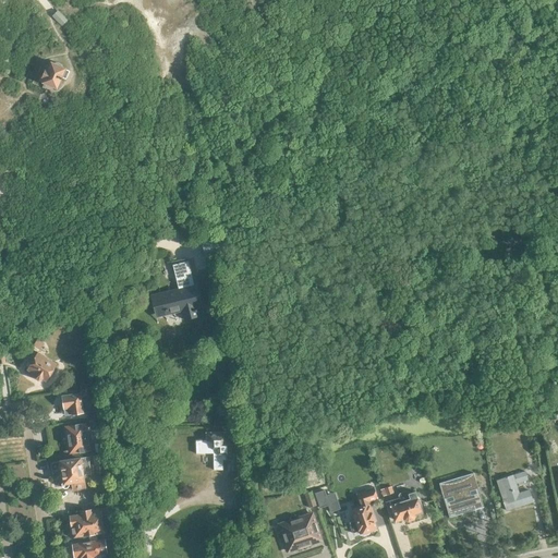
[(61,26),(67,21),(57,11),(51,16),(61,26)]
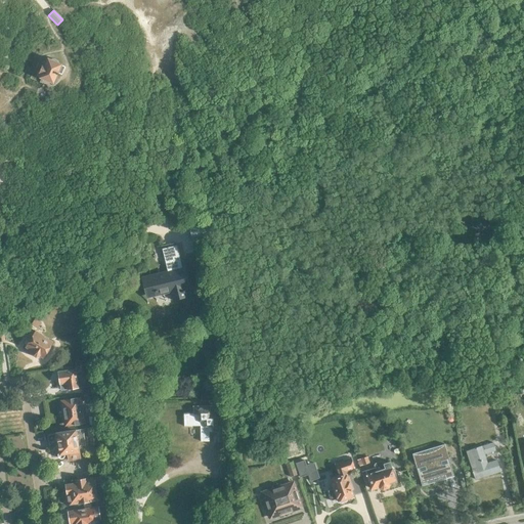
[(59,74),(62,68),(60,66),(60,64),(48,58),(44,67),(42,66),(39,73),(37,72),(35,77),(52,84),(57,73),(59,74)]
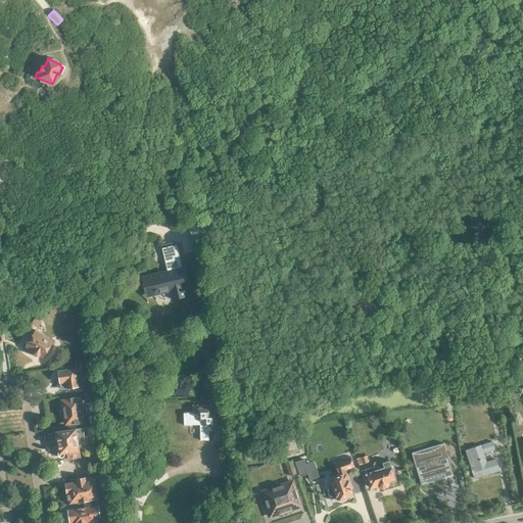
[(193,241),(208,238),(205,229),(191,232),(193,241)]
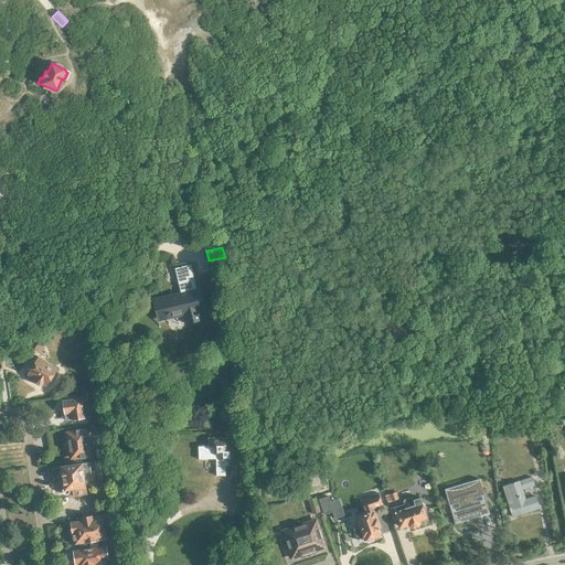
[(201,320),(196,305),(200,305),(193,277),(191,264),(174,268),(178,281),(181,294),(156,300),(161,320),(170,318),(169,311),(183,308),(188,323),(201,320)]
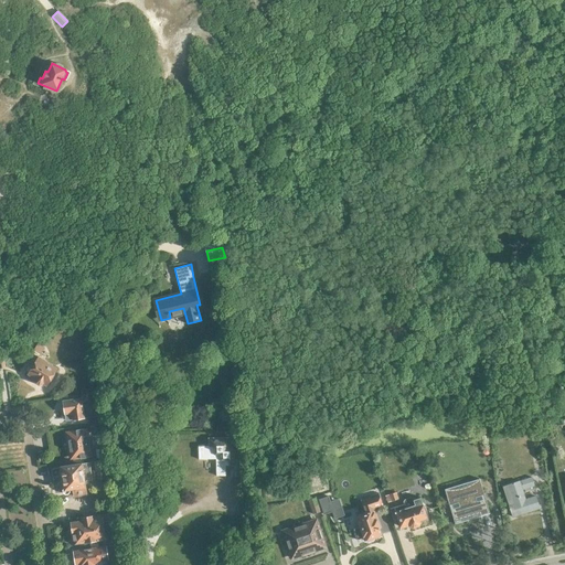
[(48,386),(57,369),(39,356),(33,365),(29,365),(27,369),(29,372),(28,373),(35,379),(35,383),(40,385),(43,383),(48,386)]
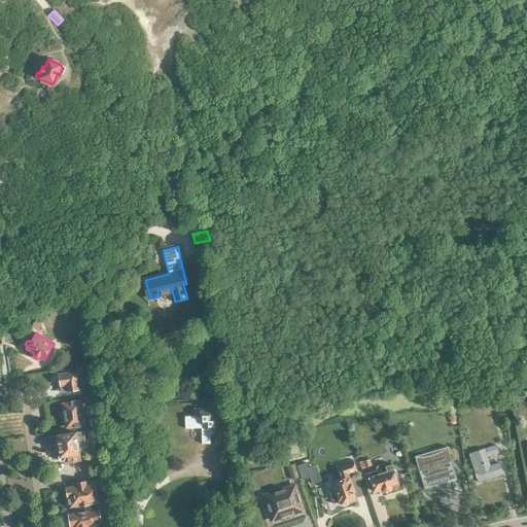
[(76,376),(81,375),(80,366),(75,367),(75,372),(59,374),(62,392),(78,389),(76,376)]
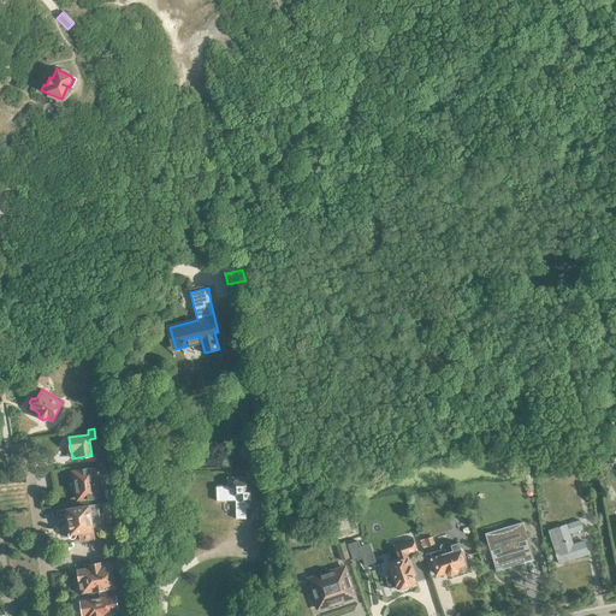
[(96,463),(107,462),(106,454),(95,455),(96,463)]
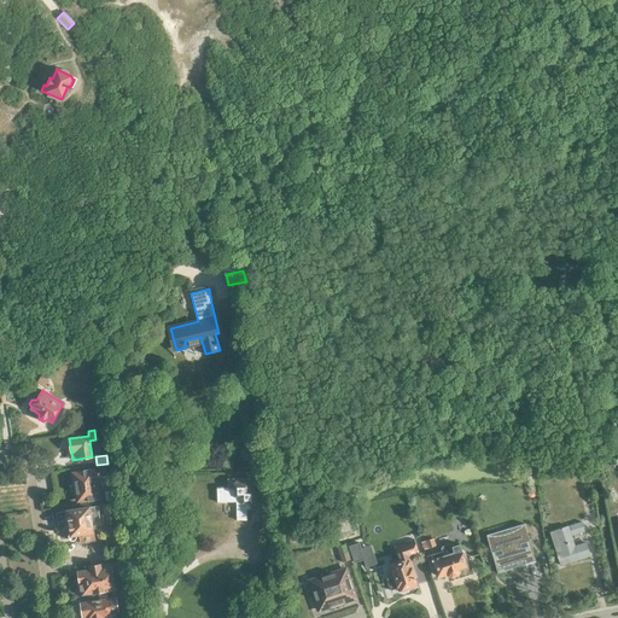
[(75,488),(95,484),(98,484),(95,468),(85,471),(81,474),(75,474),(75,477),(74,478),(75,483),(76,484),(76,487),(75,488)]
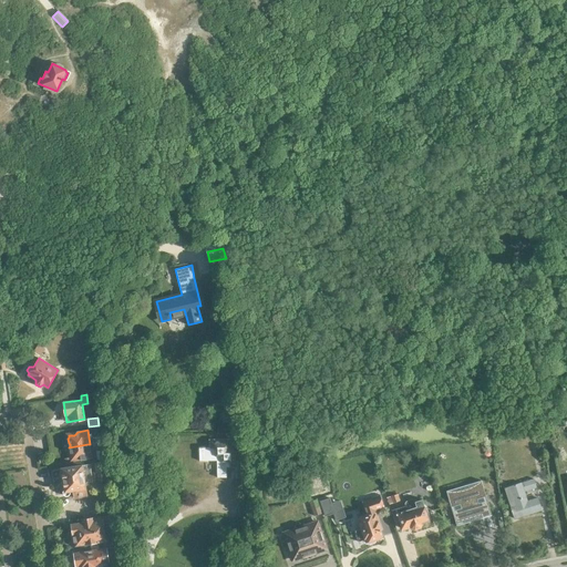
[(226,468),(239,467),(238,445),(233,445),(233,440),(209,440),(209,447),(199,447),(199,462),(217,461),(217,478),(226,477),(226,468)]
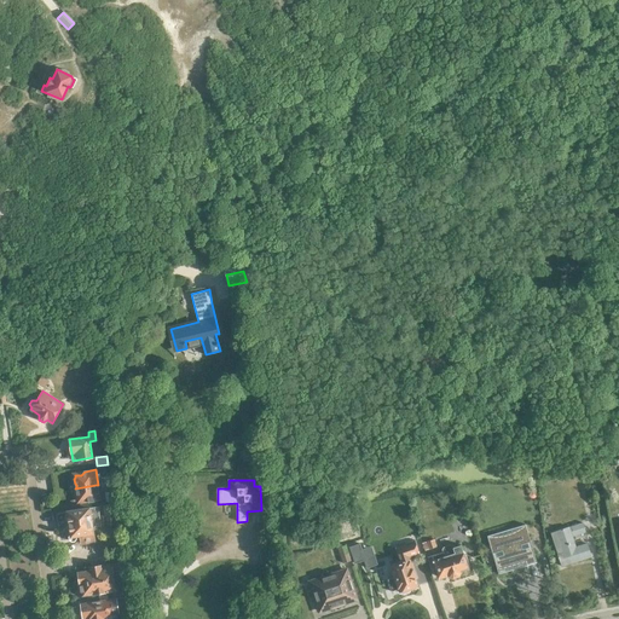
[(100,501),(98,485),(96,485),(75,489),(76,490),(76,492),(76,493),(76,498),(77,499),(79,502),(86,501),(88,503),(100,501)]
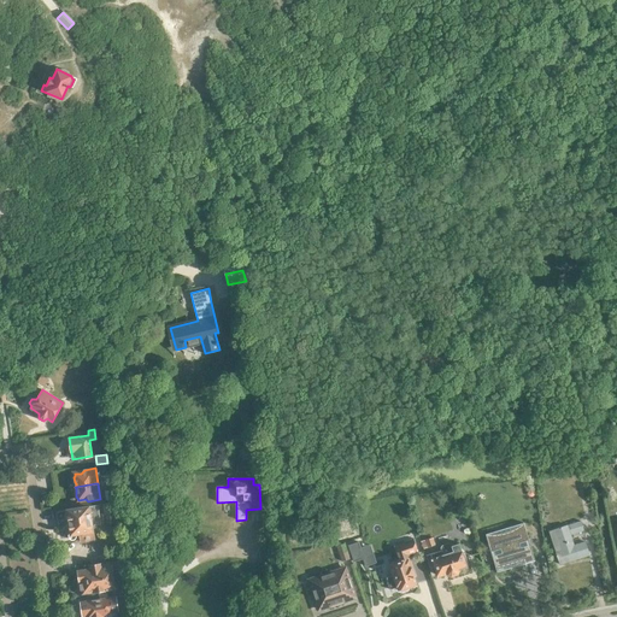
[(103,503),(106,523),(117,522),(113,501),(103,503)]
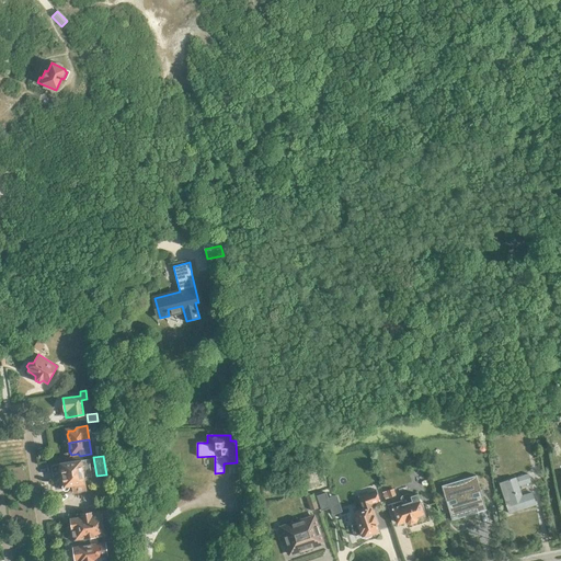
[(82,478),(90,477),(90,471),(84,472),(83,466),(81,466),(80,460),(60,464),(61,467),(60,468),(60,470),(63,471),(64,484),(63,485),(63,488),(65,490),(67,489),(68,488),(68,485),(72,484),(73,490),(84,489),(82,478)]
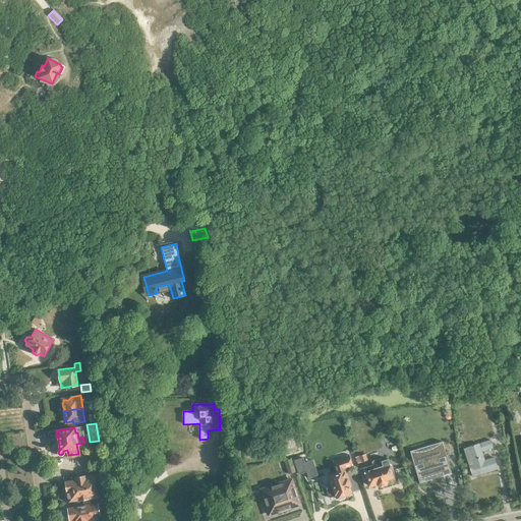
[(385,438),(387,446),(395,443),(392,435),(385,438)]
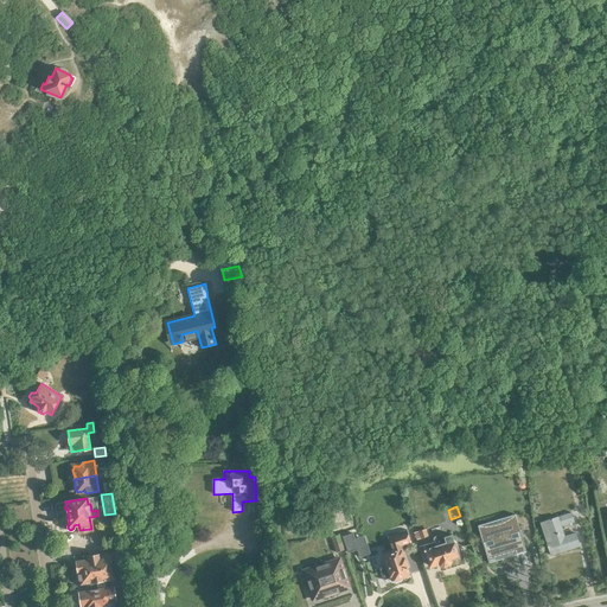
[(562,526),(574,523),(570,513),(547,521),(541,523),(547,543),(550,555),(581,545),(577,534),(566,537),(562,526)]
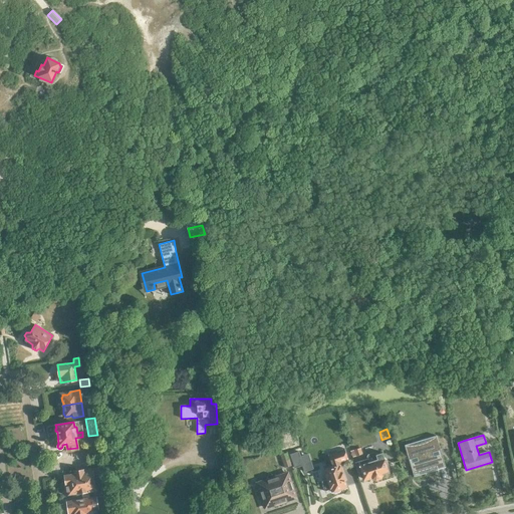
[(436,436),(435,436),(429,441),(421,444),(413,445),(405,445),(404,445),(408,458),(409,459),(411,459),(412,463),(411,464),(411,466),(413,475),(436,468),(437,470),(446,467),(442,456),(441,455),(439,455),(438,451),(440,450),(440,448),(436,436)]
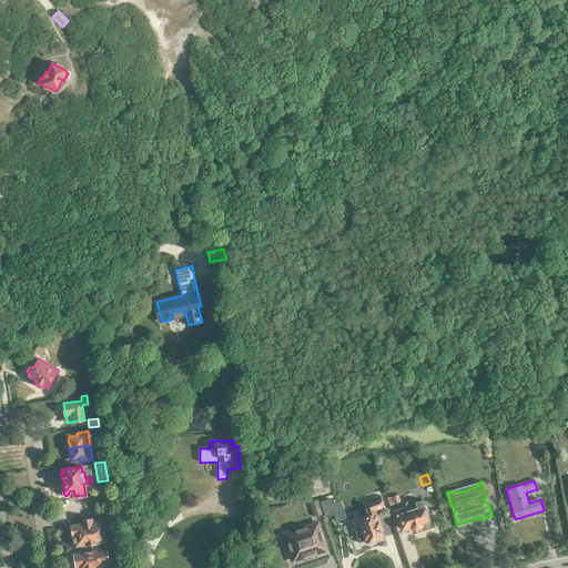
[(341,495),(344,505),(357,500),(355,490),(341,495)]
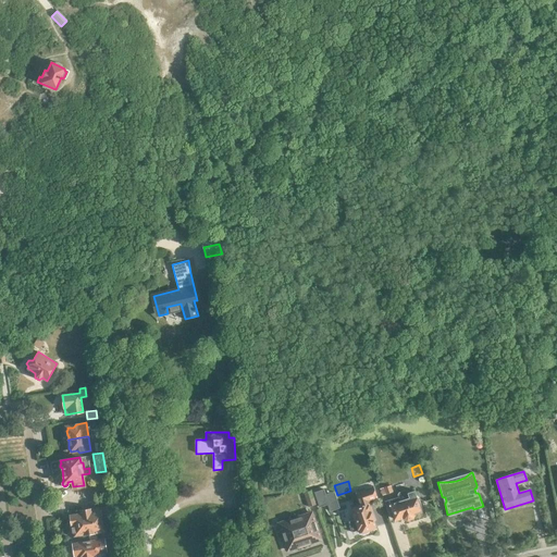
[(393,492),(391,484),(384,486),(386,494),(393,492)]
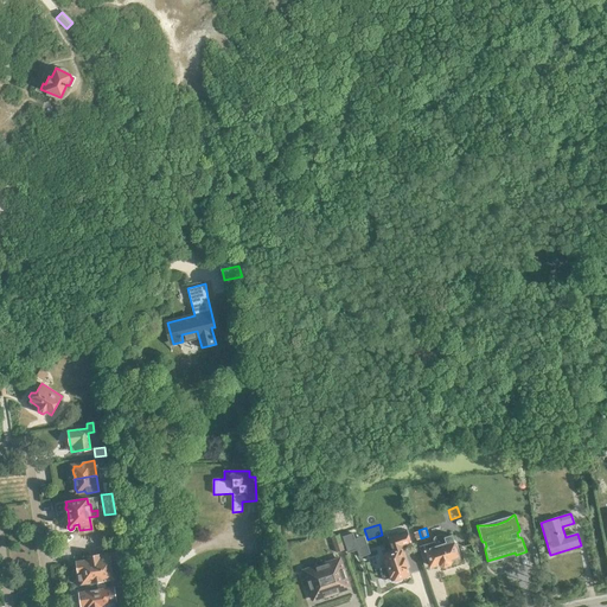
[(402,577),(410,574),(408,567),(409,566),(402,545),(411,543),(408,530),(388,536),(393,551),(383,554),(387,566),(381,568),(384,580),(390,577),(391,581),(395,580),(396,581),(401,580),(402,577)]
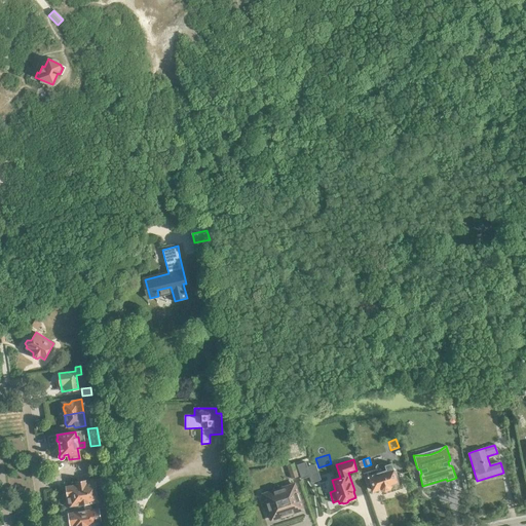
[(287,465),(292,479),(298,477),(294,463),(287,465)]
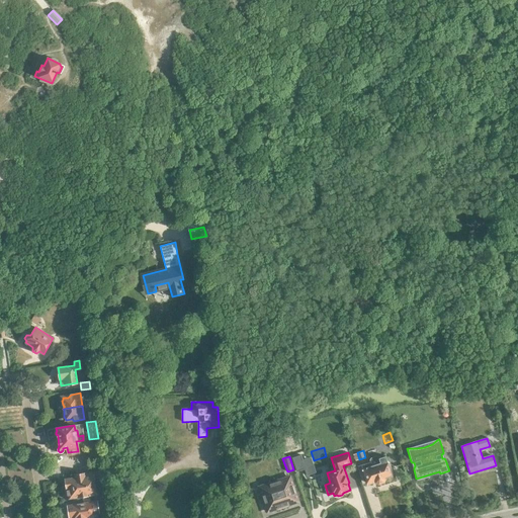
[(385,456),(379,458),(378,457),(376,456),(371,458),(370,460),(370,462),(358,466),(361,476),(364,477),(365,476),(367,483),(370,483),(375,482),(378,484),(384,481),(386,478),(393,476),(395,473),(394,471),(391,469),(390,465),(391,464),(390,461),(386,460),(385,456)]
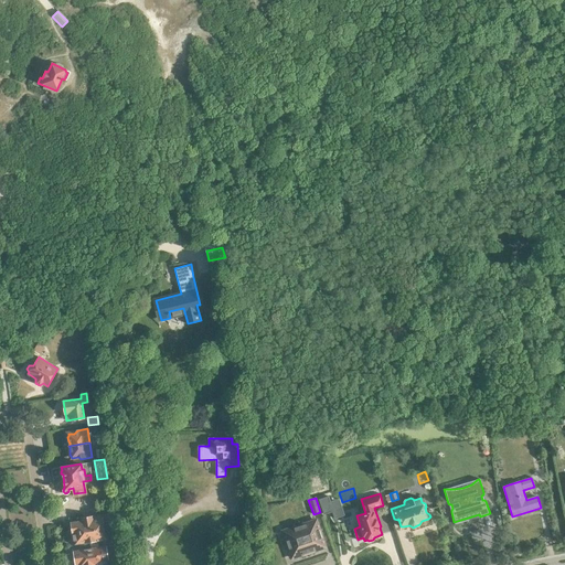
[(102,521),(110,520),(109,513),(88,516),(88,520),(71,523),(71,524),(70,526),(70,530),(72,531),(73,533),(71,535),(72,544),(105,540),(102,521)]
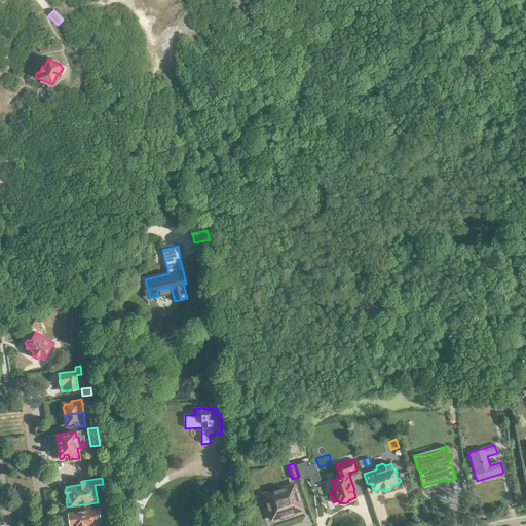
[(294,484),(263,494),(271,520),(302,510),(294,484)]
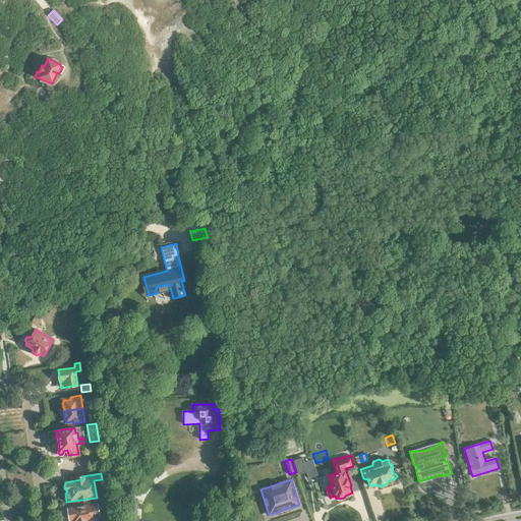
[(85,506),(68,508),(69,520),(92,520),(91,515),(92,515),(91,507),(92,507),(91,501),(84,502),(85,506)]
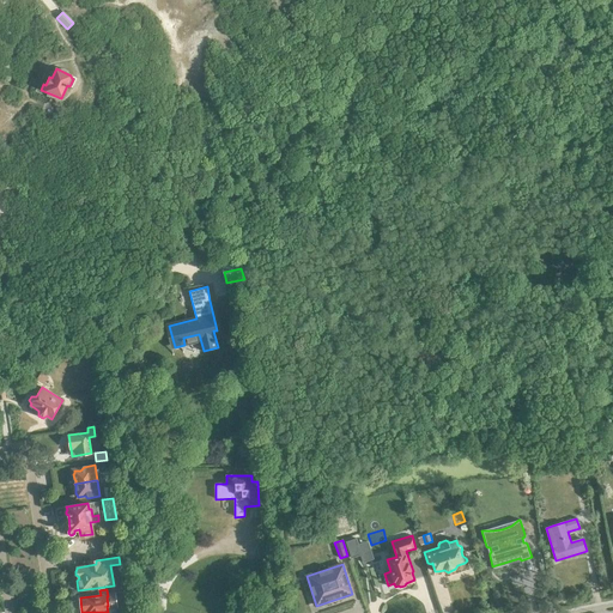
All buildings are outlined.
